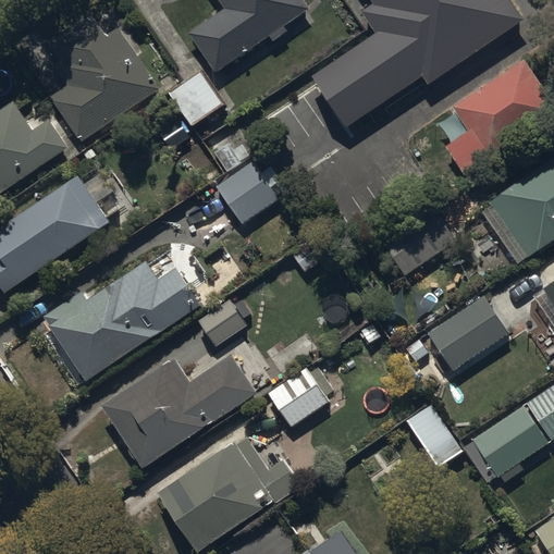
[(195,38),(220,72),(311,8),(305,0),(221,0),(231,13),(195,38)]
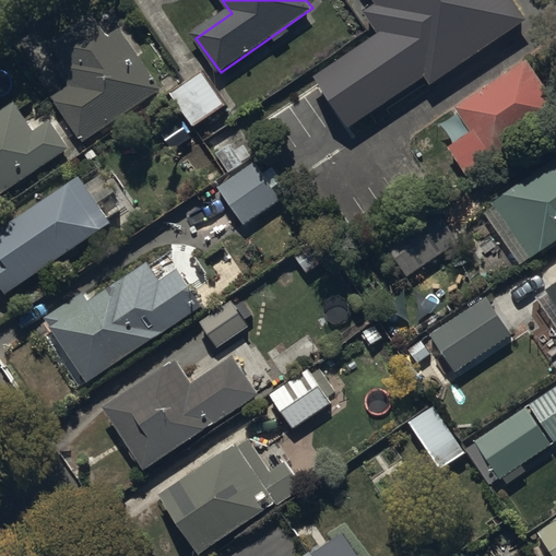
[(368,0),(389,31),(314,80),(352,138),(541,15),(530,0),(368,0)]
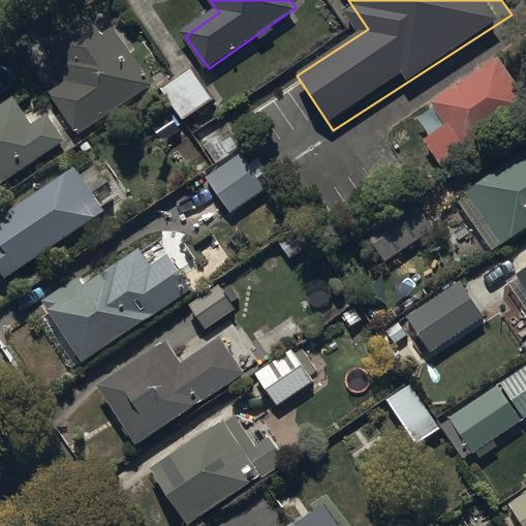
[(104,14),(48,56),(64,79),(45,91),(78,134),(153,80),(104,14)]
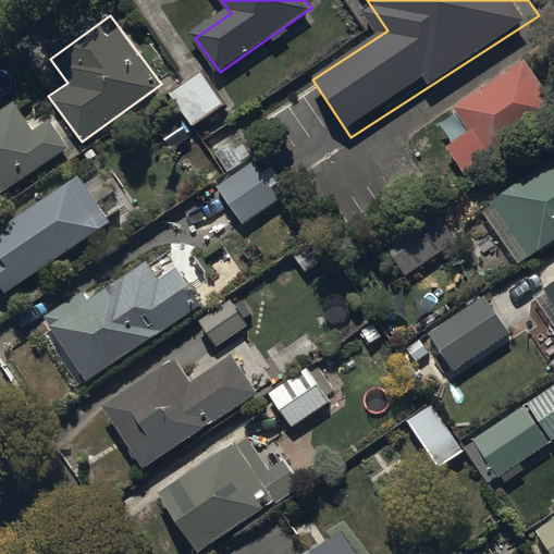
[(446,150),(464,177),(553,119),(553,106),(525,61),(453,108),(470,135),(446,150)]
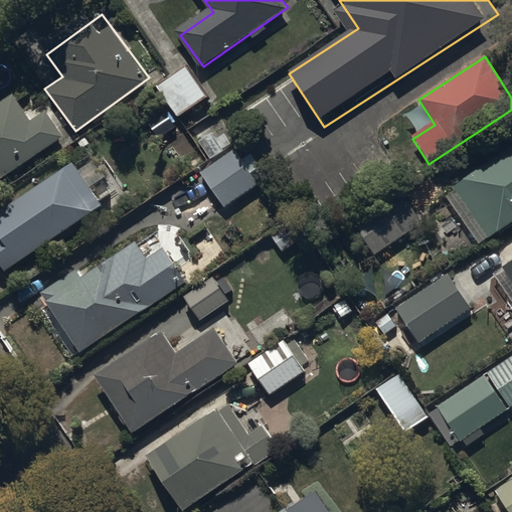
[(206,97),(185,64),(156,84),(177,117),(206,97)]
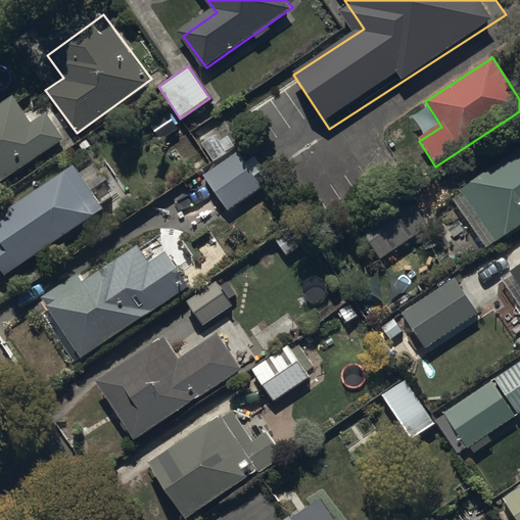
[(6,93),(0,97),(0,183),(64,139),(46,112),(28,125),(6,93)]
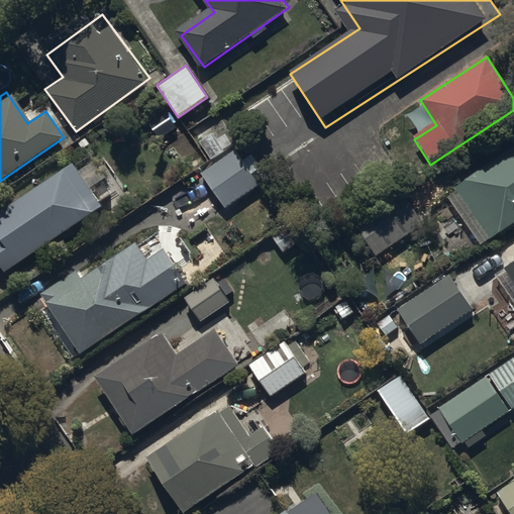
[(234,148),(201,171),(224,204),(258,181),(234,148)]
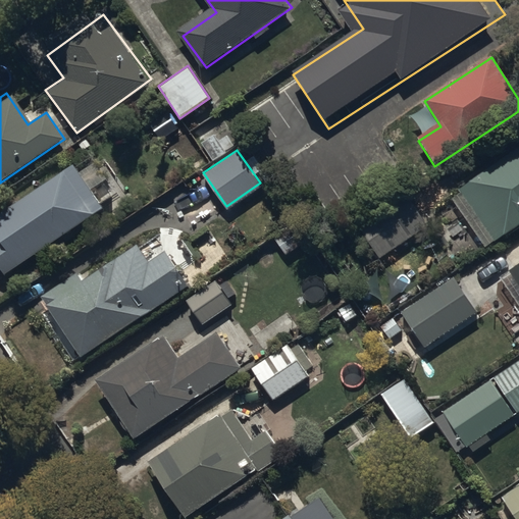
[(518,152),(460,193),(495,245),(518,227),(518,152)]
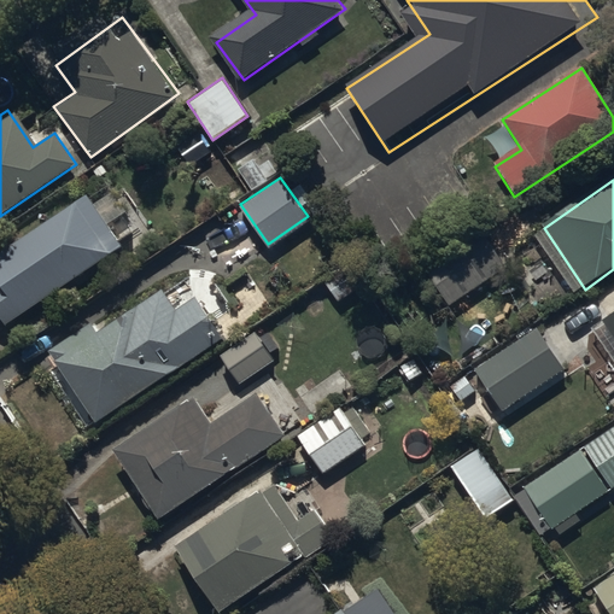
[(0,284),(0,315),(7,326),(116,246),(82,200),(0,259),(0,284)]
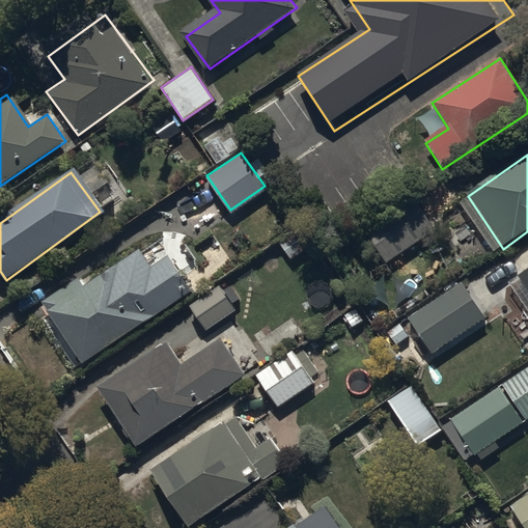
[(385,261),(433,228),(409,195),(361,228),(385,261)]
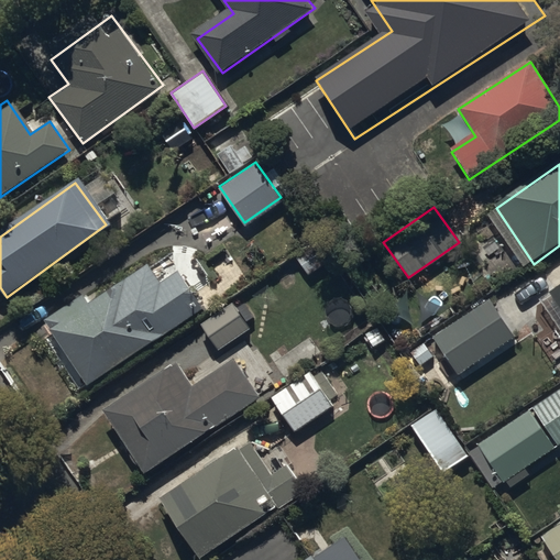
[(319,234),(293,253),(307,274),(335,255),(319,234)]
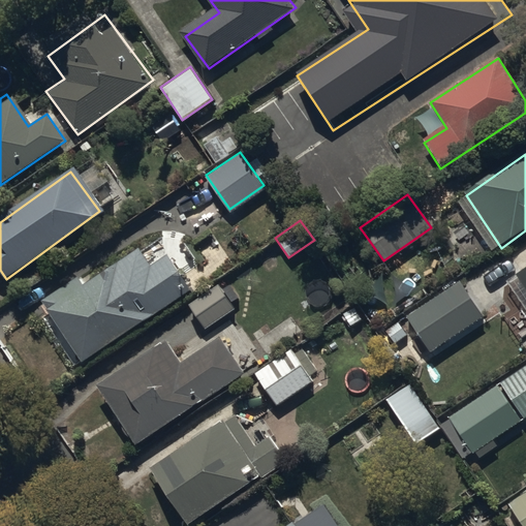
[(134,246),(48,305),(85,360),(191,287),(168,254),(149,268),(134,246)]
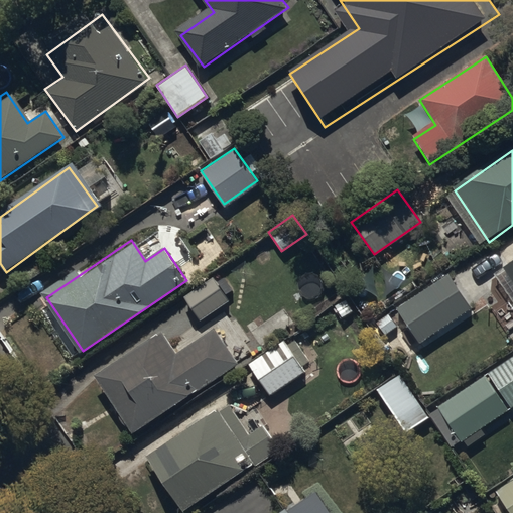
[(512,261),(502,269),(512,284),(512,261)]
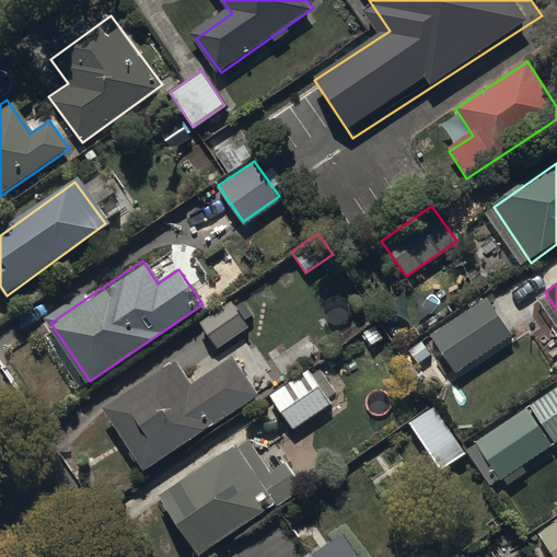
[(482,297),(427,337),(454,373),(509,334),(482,297)]
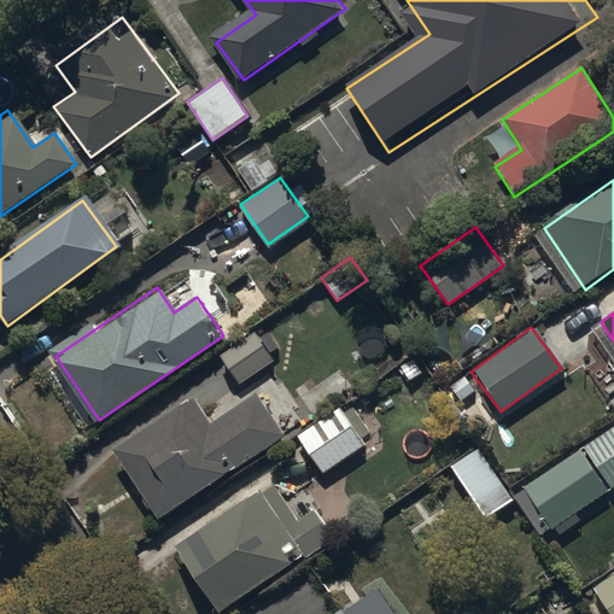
[(255,332),(220,355),(239,384),(274,360),(255,332)]
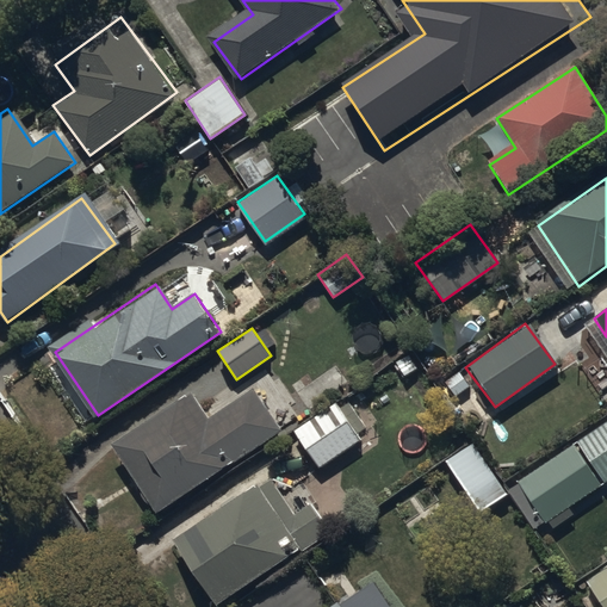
[(192,397),(116,448),(160,513),(280,431),(252,390),(208,420),(192,397)]
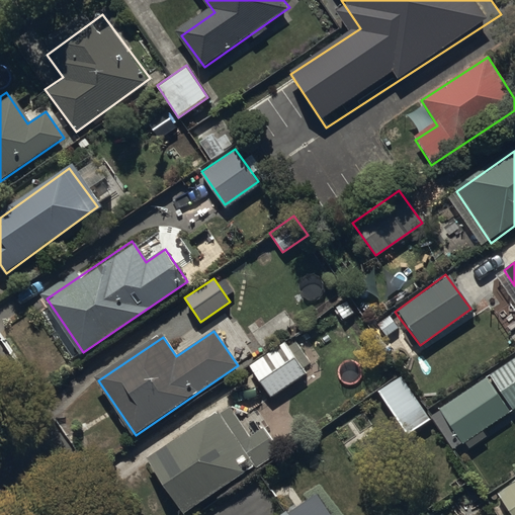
[(281,340),(248,364),(272,397),(305,371),(281,340)]
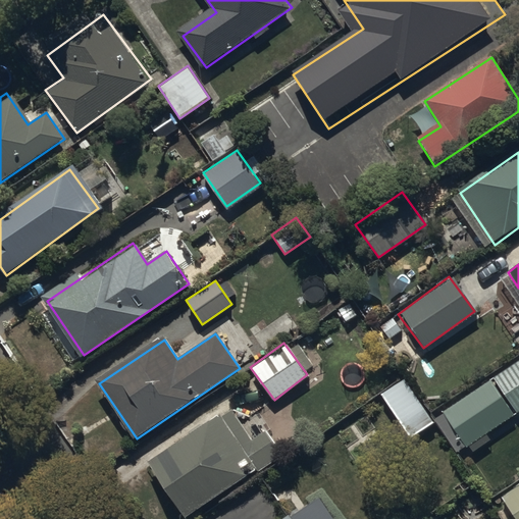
[(518,358),(438,413),(464,450),(518,412),(518,358)]
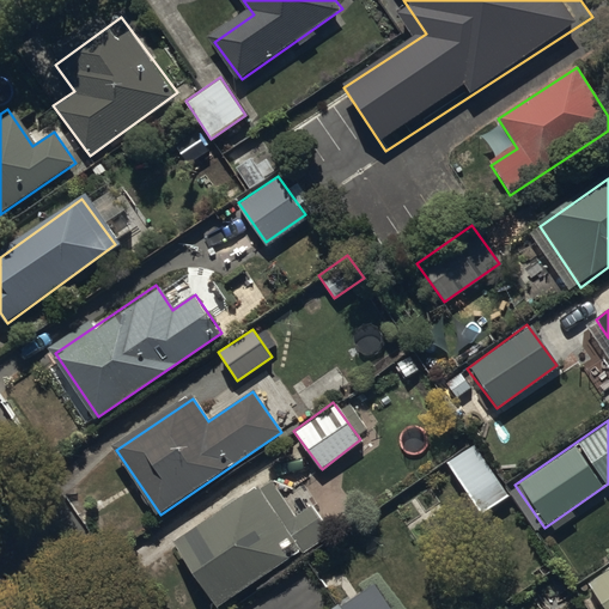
[(473,443),(445,461),(480,513),(507,495),(473,443)]
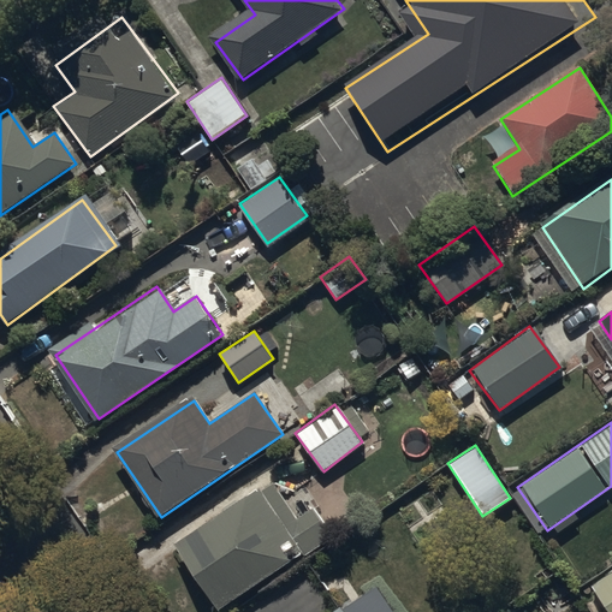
[(274,487),(178,550),(218,611),(333,535),(312,503),(293,515),(274,487)]
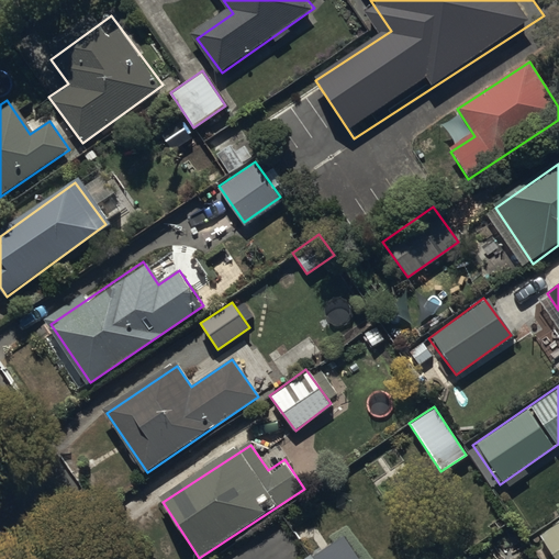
[(558,558),(558,524),(541,536),(557,558),(558,558)]
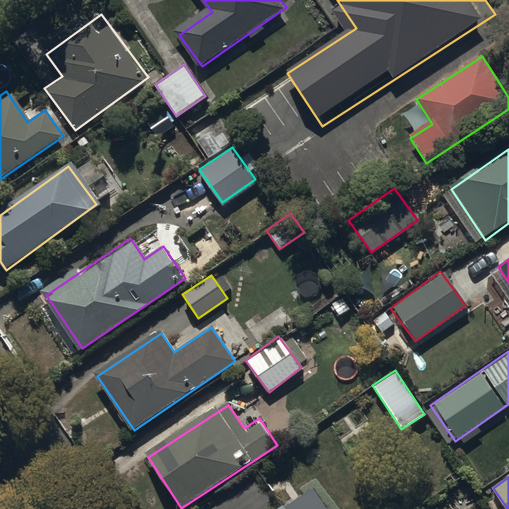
All buildings are outlined.
